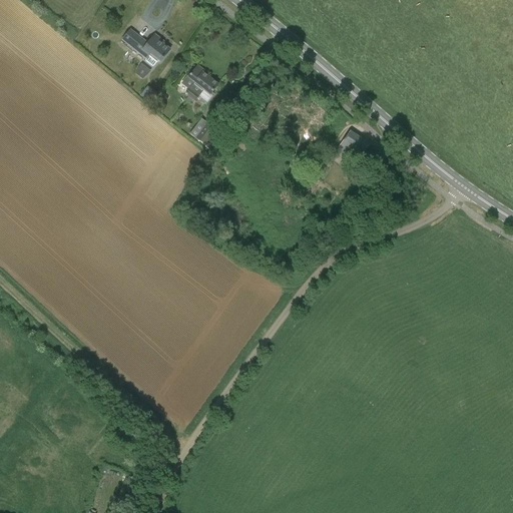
[(154,35),(147,44),(141,39),(129,30),(121,40),(133,49),(145,59),(149,55),(159,62),(169,50),(161,44),(163,42),(154,35)]
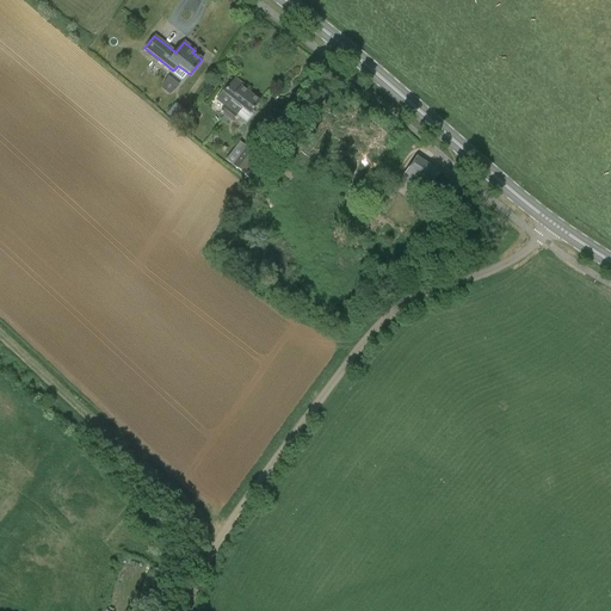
[(167,78),(164,82),(160,90),(168,96),(174,92),(178,86),(167,78)]
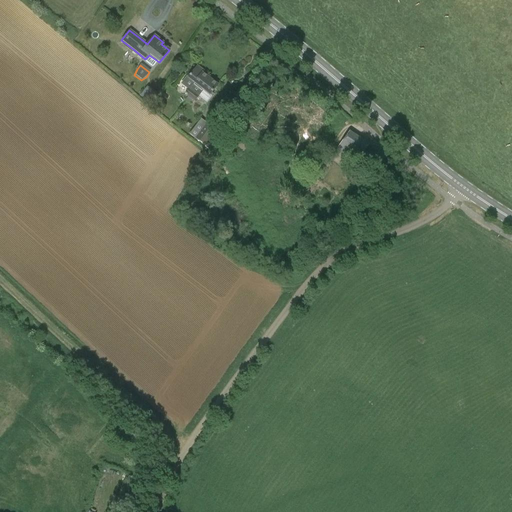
[(199,96),(198,96),(202,90),(210,96),(218,85),(195,68),(187,78),(188,78),(183,84),(189,89),(185,94),(194,101),(199,96)]
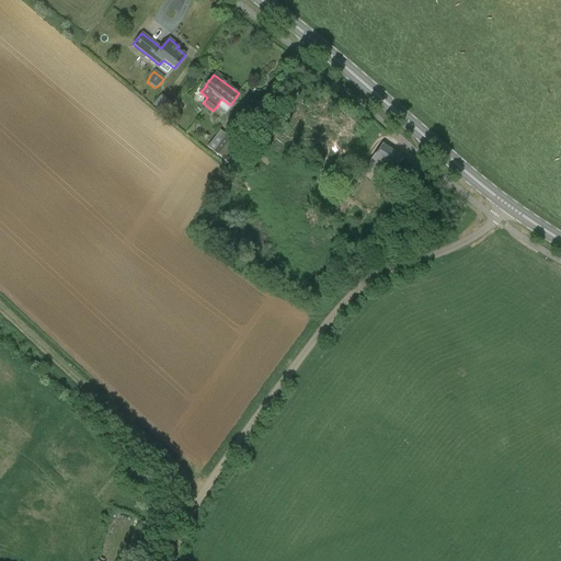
[(171,103),(161,95),(153,105),(163,113),(171,103)]
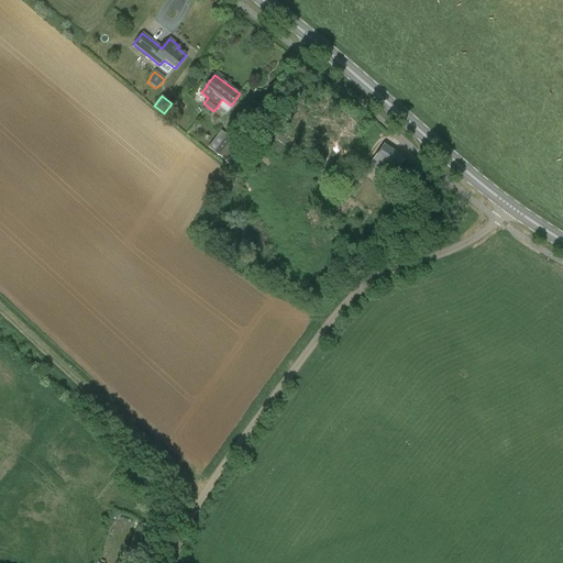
[(224,139),(213,152),(227,163),(241,144),(230,136),(227,140),(224,139)]
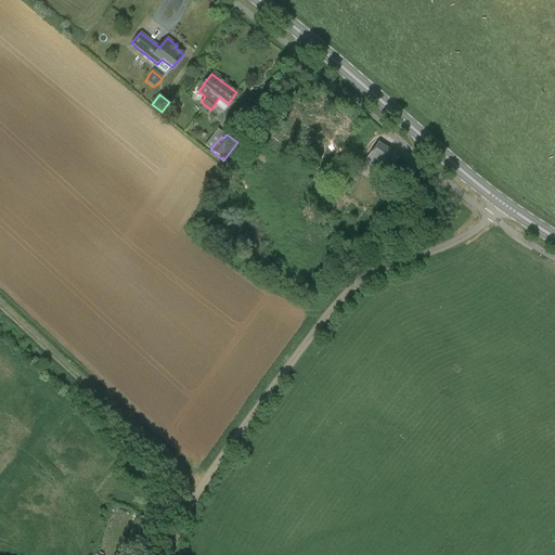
[(391,167),(402,175),(410,164),(398,156),(378,142),(364,162),(378,170),(377,172),(384,178),(391,167)]
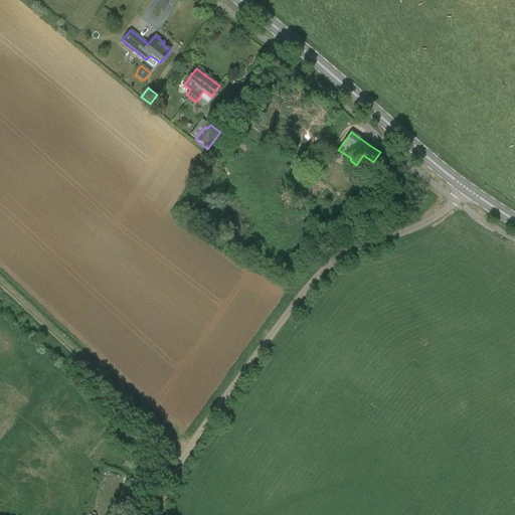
[(302,179),(307,172),(299,166),(293,173),(302,179)]
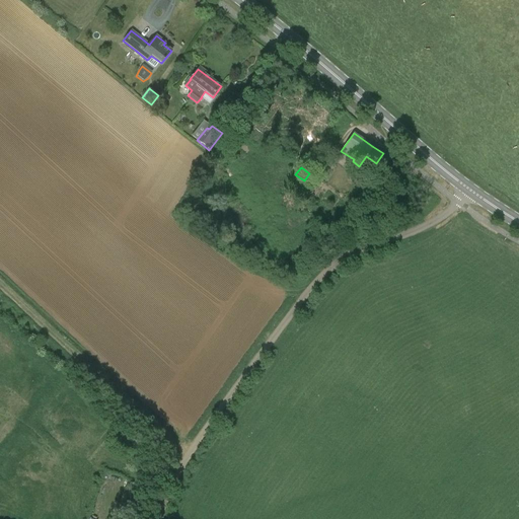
[(305,195),(309,198),(313,193),(309,189),(305,195)]
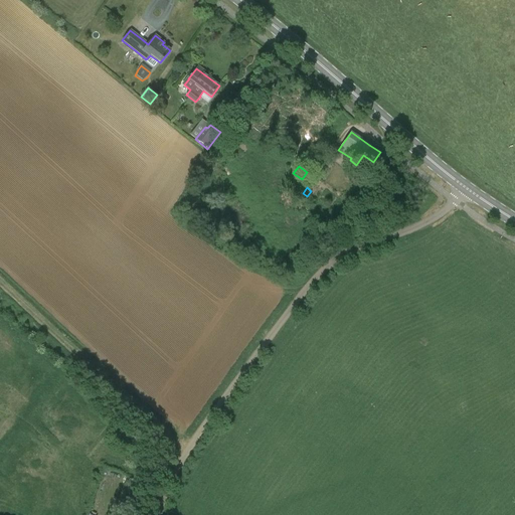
All buildings are outlined.
